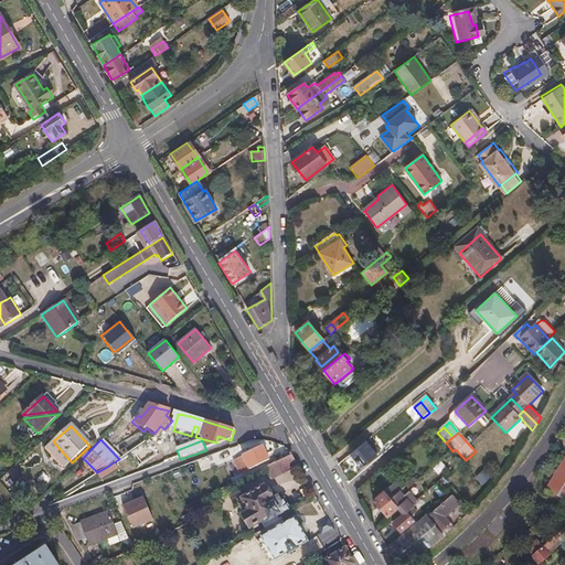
[(379,457),(366,444),(351,456),(362,470),(379,457)]
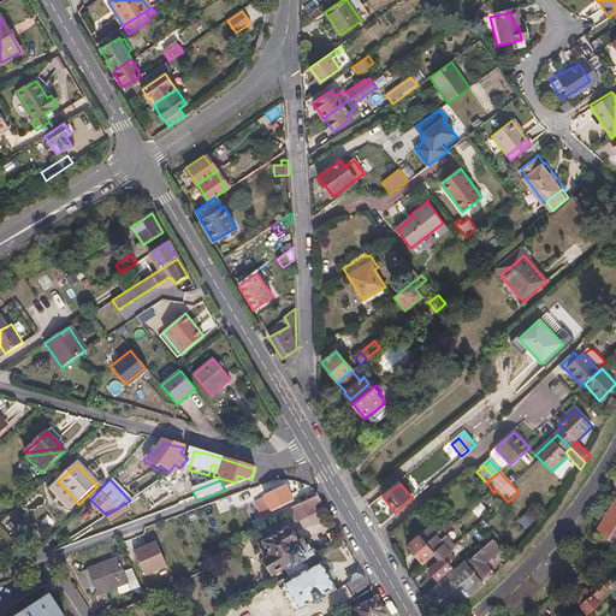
[(266,501),(272,513),(294,503),(286,489),(265,498),(266,501)]
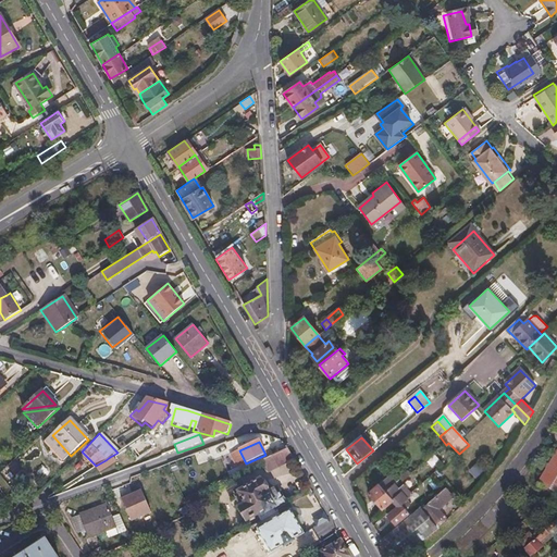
[(294,461),(287,450),(263,462),(269,473),(294,461)]
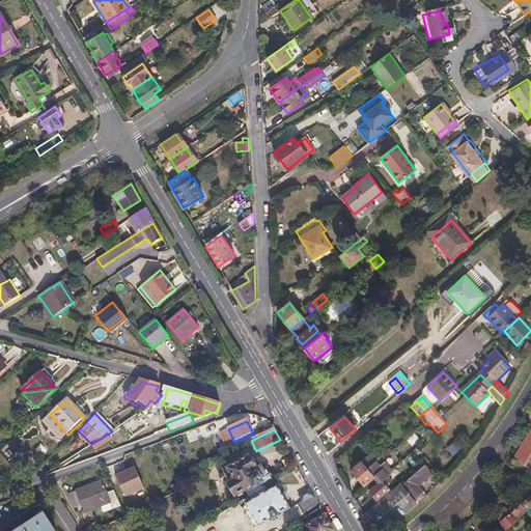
[(462,437),(468,442),(475,436),(469,429),(462,437)]
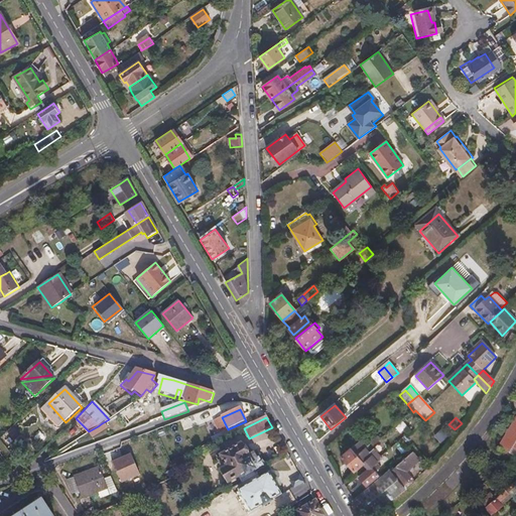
[(223,432),(228,429),(223,419),(218,421),(223,432)]
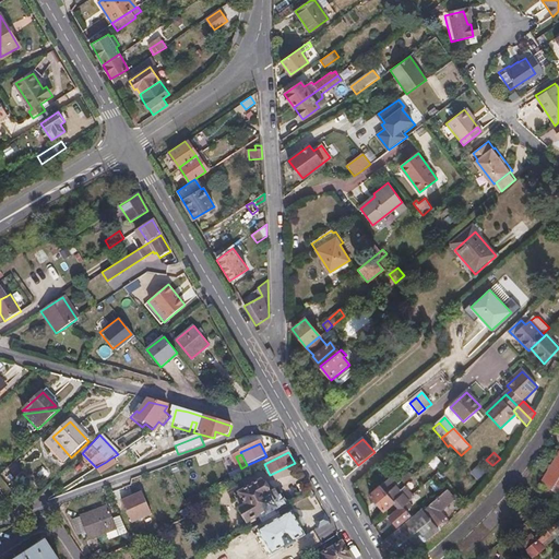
[(558,458),(542,486),(558,496),(558,458)]
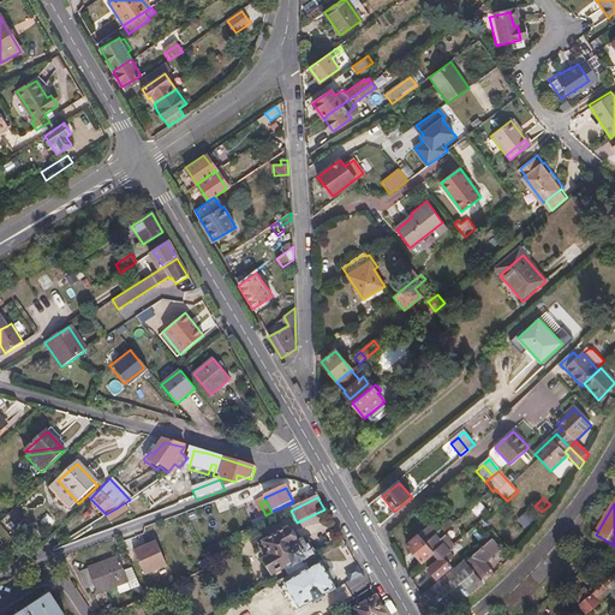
[(120,515),(117,508),(106,514),(111,521),(120,515)]
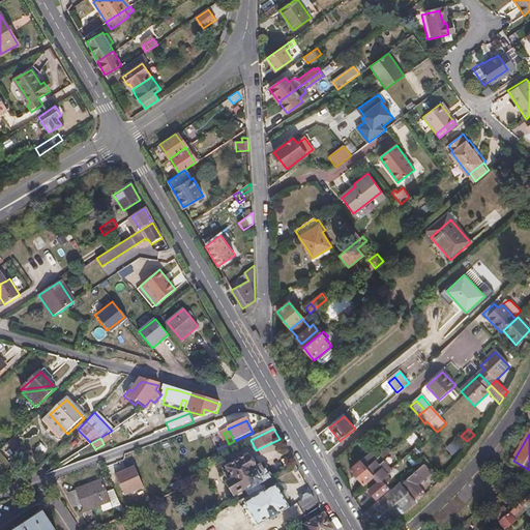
[(217,450),(219,454),(229,449),(227,445),(217,450)]
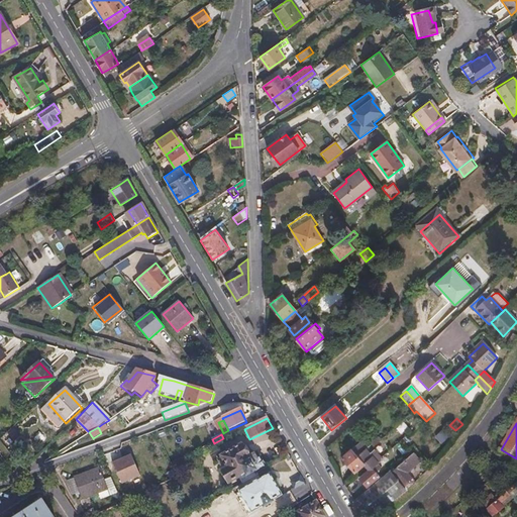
[(374,447),(382,441),(380,438),(372,445),(374,447)]
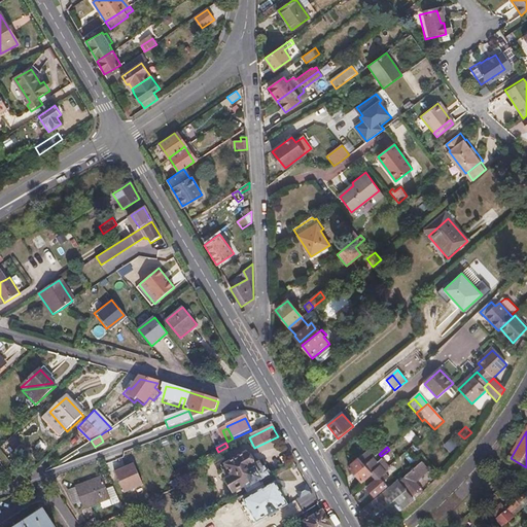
[(362,484),(373,476),(365,467),(373,460),(375,459),(369,451),(349,468),(362,484)]
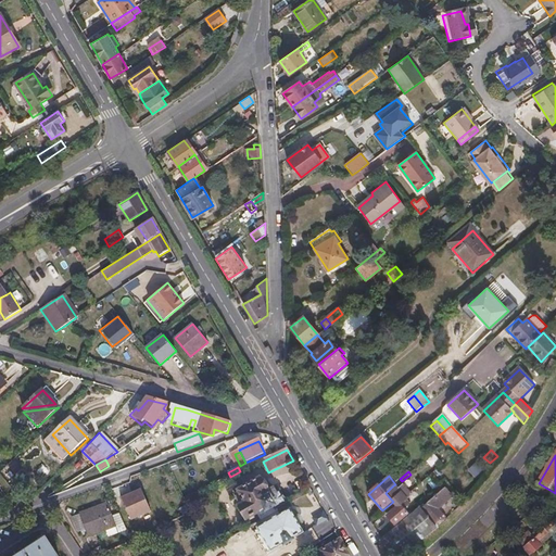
[(262,521),(278,512),(277,510),(286,505),(279,492),(276,494),(273,489),(267,492),(260,480),(239,492),(239,493),(245,504),(240,507),(239,508),(247,521),(257,515),(261,521),(262,521)]
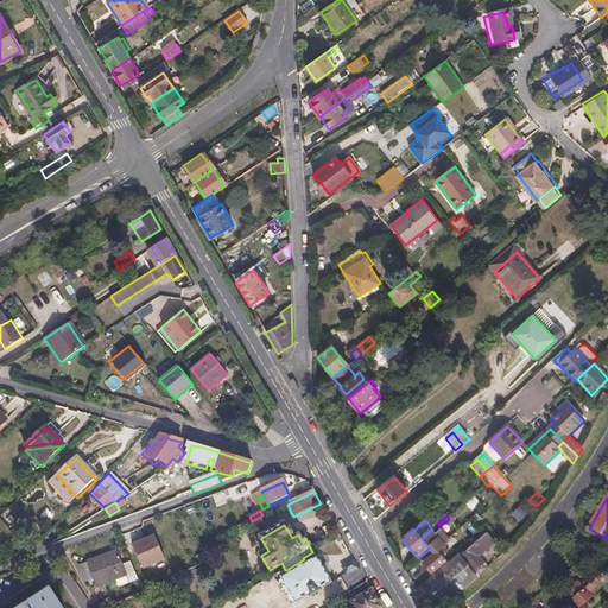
[(430,549),(434,553),(437,551),(437,552),(443,546),(439,542),(430,531),(422,539),(430,549)]
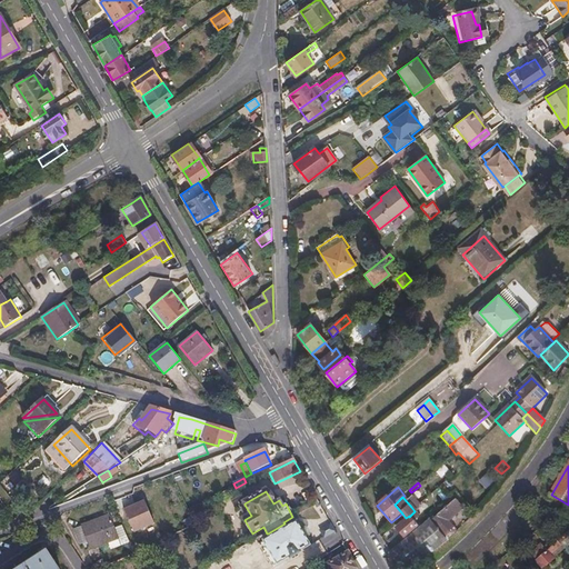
[(431,521),(447,537),(455,530),(448,521),(463,508),(456,500),(431,521)]
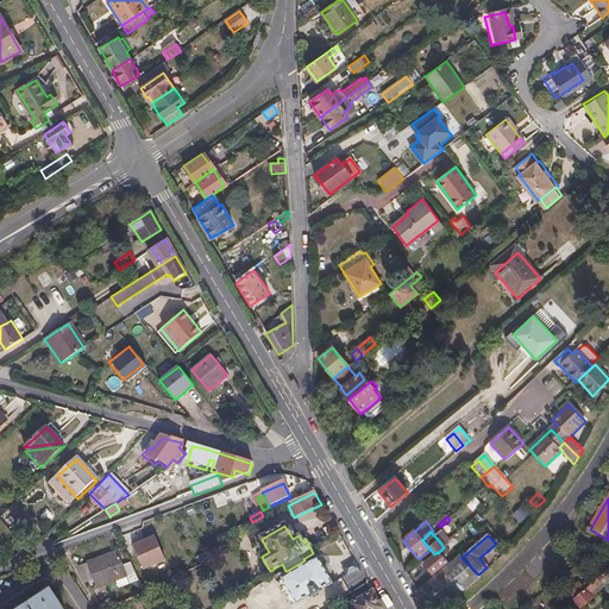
[(155,539),(133,548),(144,572),(165,563),(155,539)]
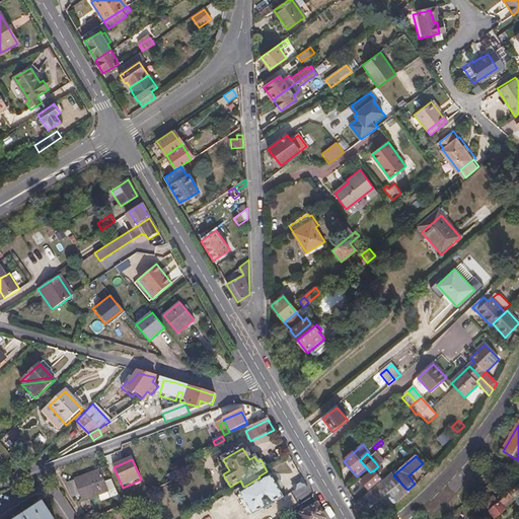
[(229,470),(223,460),(218,462),(224,473),(229,470)]
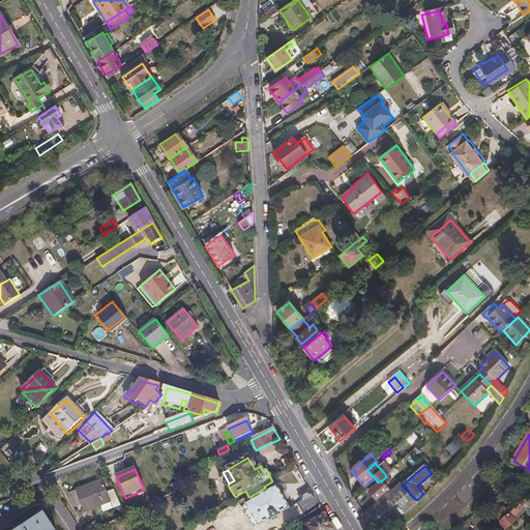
[(386,476),(390,481),(394,477),(390,473),(386,476)]
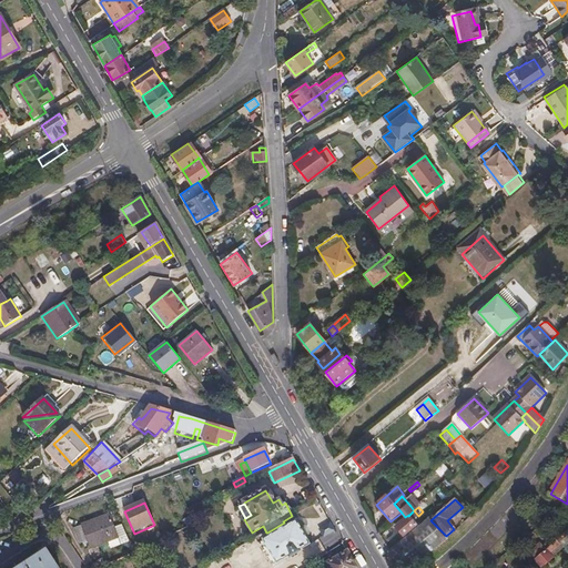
[(408,515),(405,517),(406,518),(396,526),(404,536),(417,524),(414,520),(418,516),(414,510),(408,516),(408,515)]
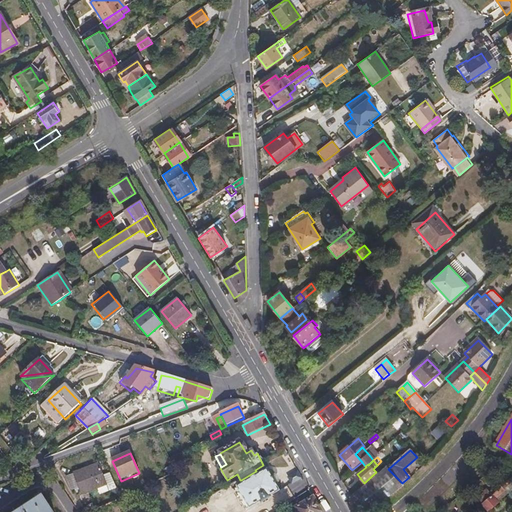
[(116,487),(108,472),(104,474),(99,464),(68,477),(74,491),(80,488),(82,493),(108,483),(110,489),(116,487)]
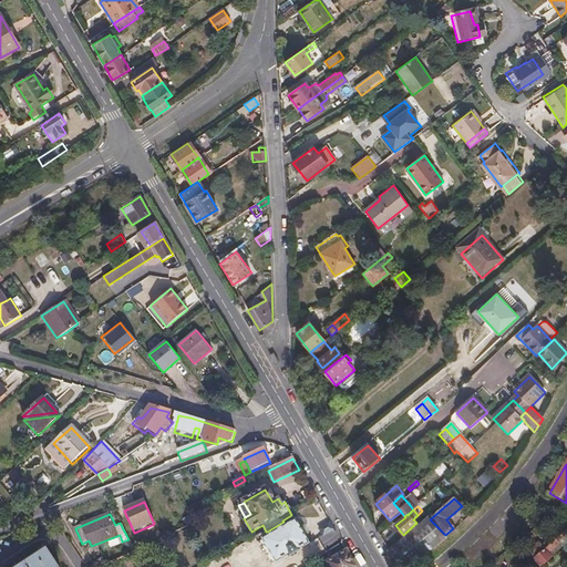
[(405,562),(410,566),(412,566),(421,562),(447,538),(445,535),(430,519),(430,518),(394,548),(399,553),(405,562)]
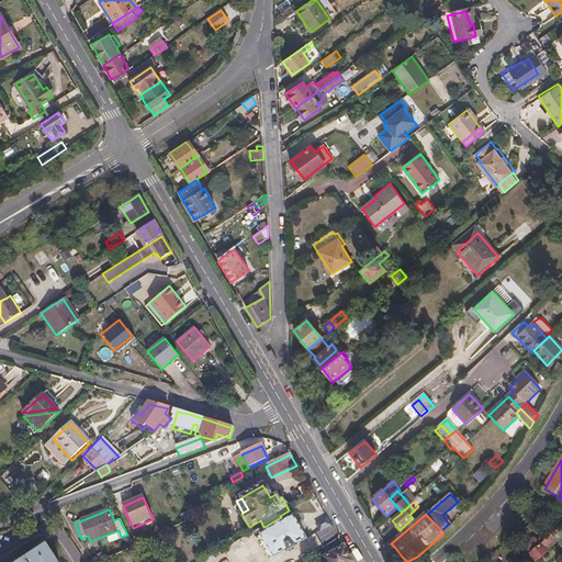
[(293,517),(284,523),(268,531),(260,536),(273,559),(288,551),(288,552),(298,547),(296,546),(306,540),(293,517)]
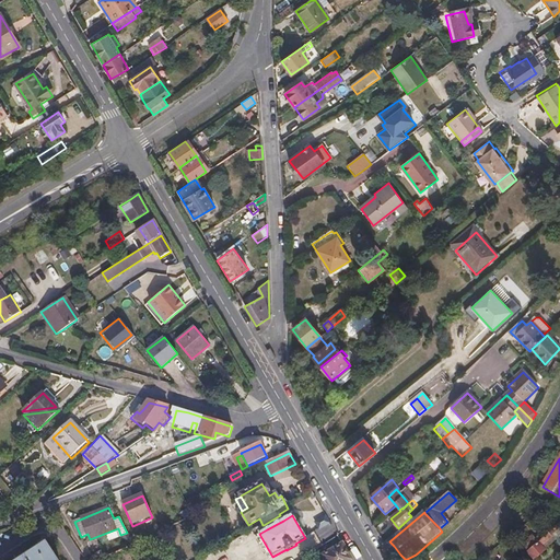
[(283,521),(280,515),(264,525),(267,529),(283,521)]
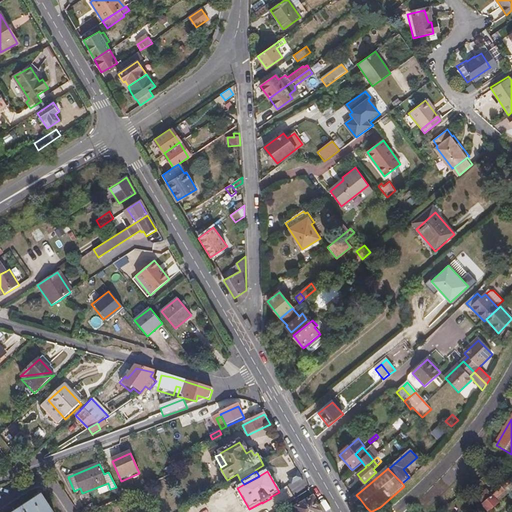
[(493,496),(498,502),(509,493),(503,487),(493,496)]
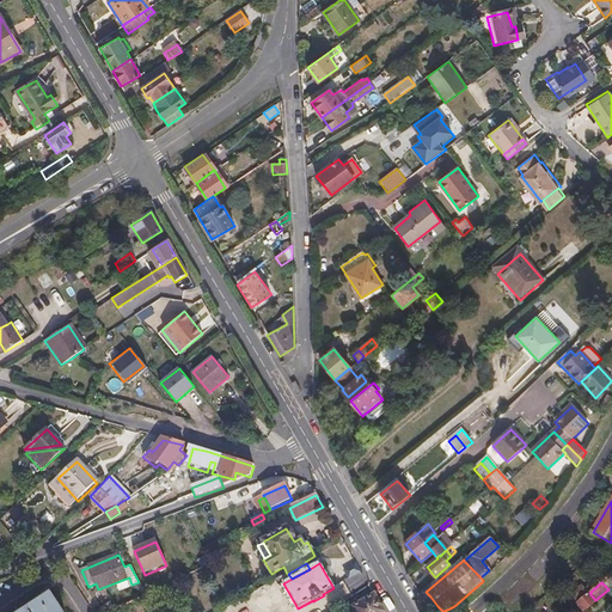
[(571,598),(577,604),(589,593),(583,587),(571,598)]
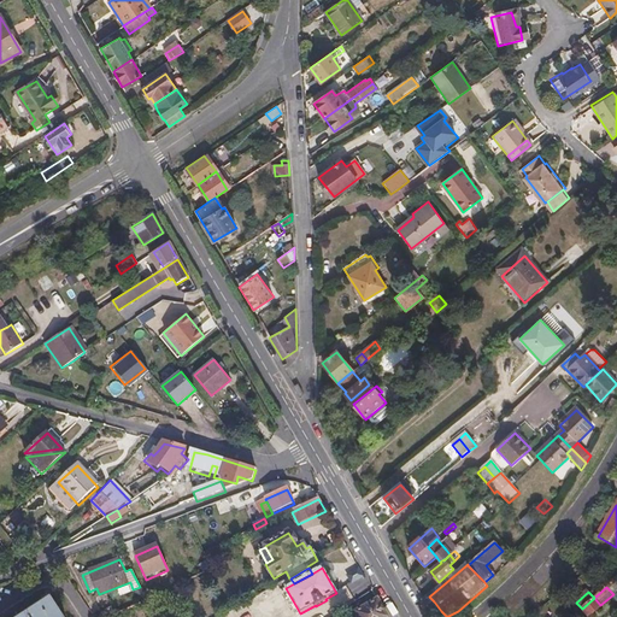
[(422,599),(427,607),(434,601),(429,597),(428,594),(422,599)]
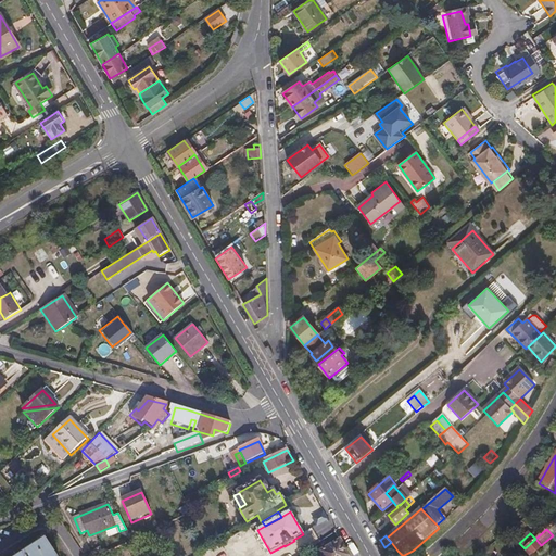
[(57,555),(46,539),(19,555),(57,555)]
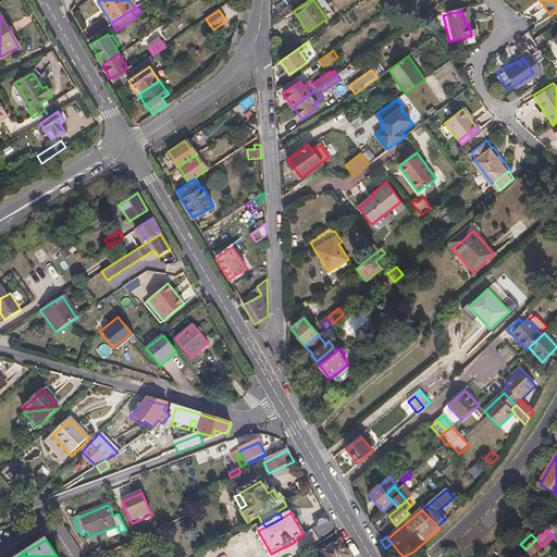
[(536,540),(525,549),(532,556),(542,546),(536,540)]
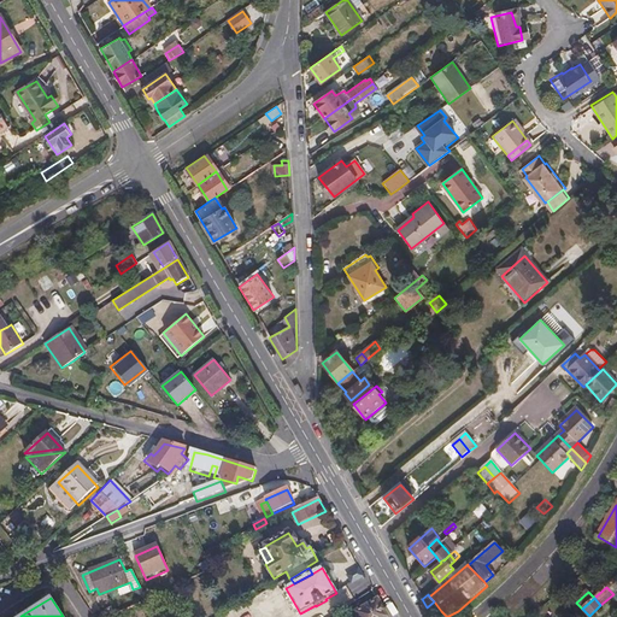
[(387,616),(377,600),(357,613),(358,616),(387,616)]
